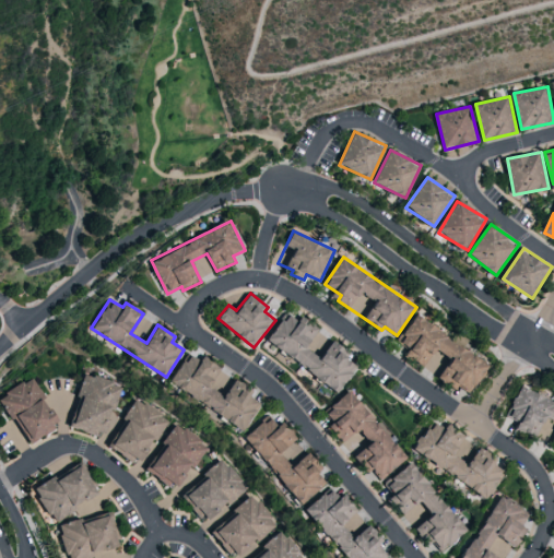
[(268,341),(339,392),(358,366),(346,357),(350,353),(333,341),(320,357),(306,346),(319,329),(303,316),(298,321),(287,312),(268,341)]
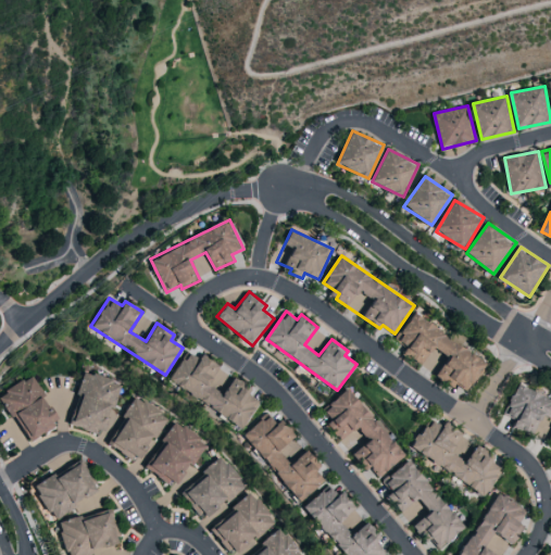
[(488,361),(413,315),(398,340),(409,347),(404,354),(455,385),(456,382),(470,391),(488,361)]
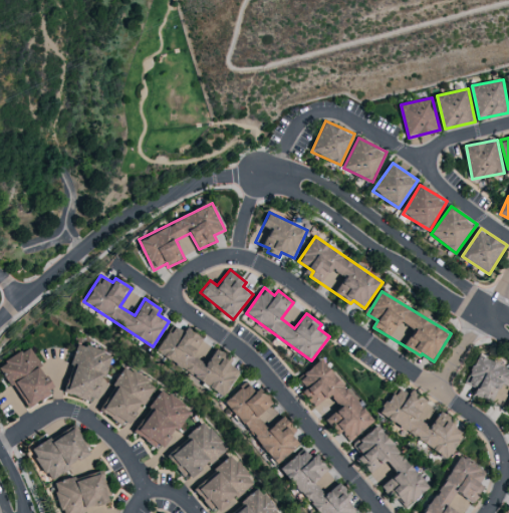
[(156,351),(223,398),(241,371),(230,363),(233,359),(217,347),(206,363),(192,354),(202,340),(176,322),(156,351)]
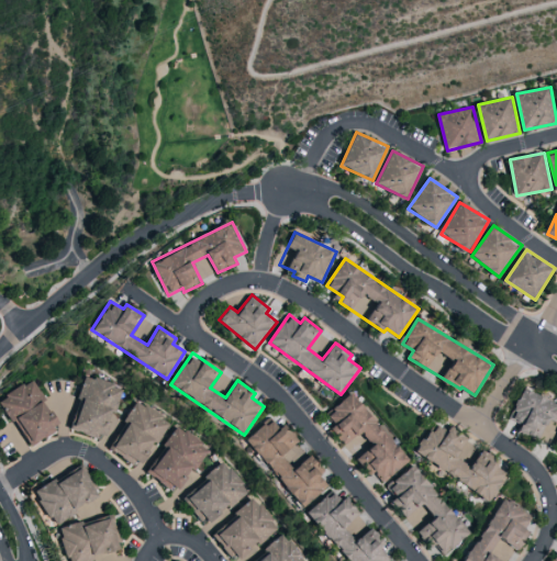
[(125,388),(86,376),(69,429),(103,440),(112,413),(118,414),(125,388)]
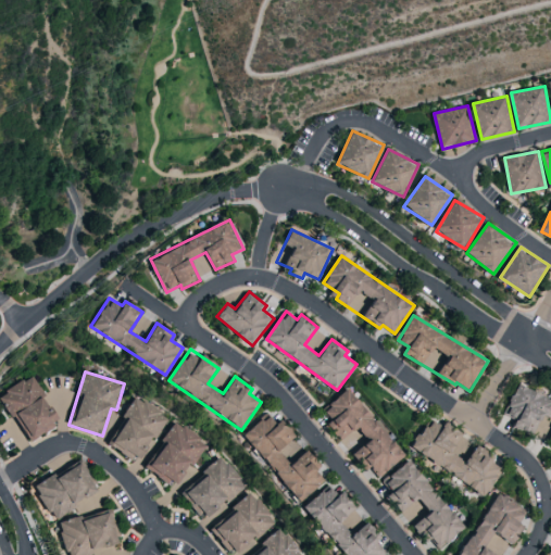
[(61,424),(30,376),(0,394),(30,442),(61,424)]
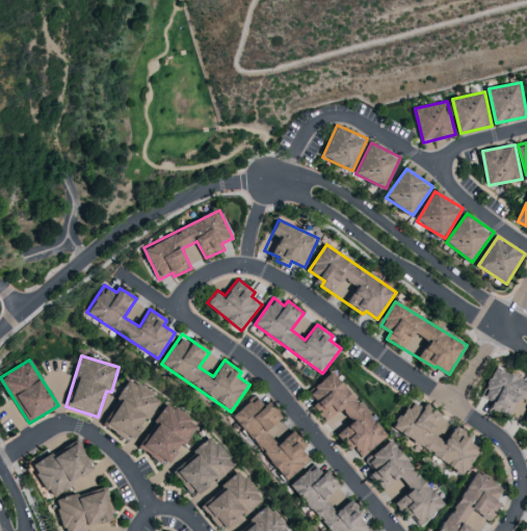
[(526,382),(496,368),(482,396),(495,402),(492,407),(510,416),(519,397),(526,400),(526,425),(526,382)]
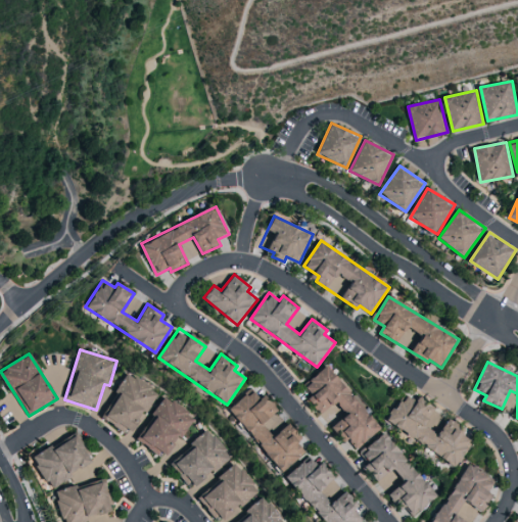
[(381,428),(327,365),(303,385),(313,395),(310,397),(355,451),(381,428)]
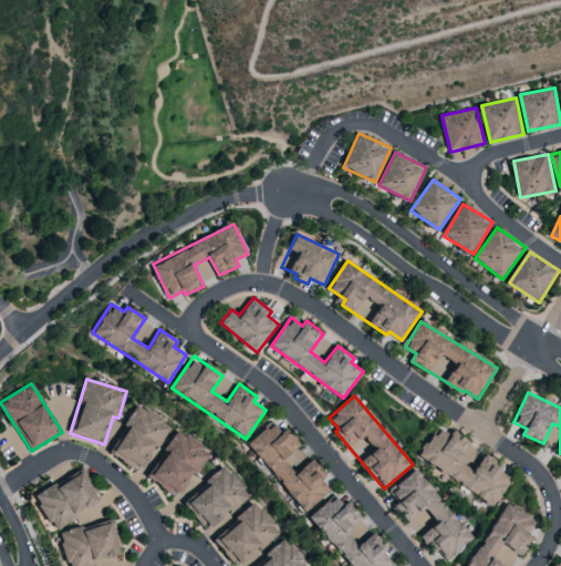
[(141,471),(155,445),(160,449),(174,424),(138,405),(120,440),(112,435),(104,451),(141,471)]
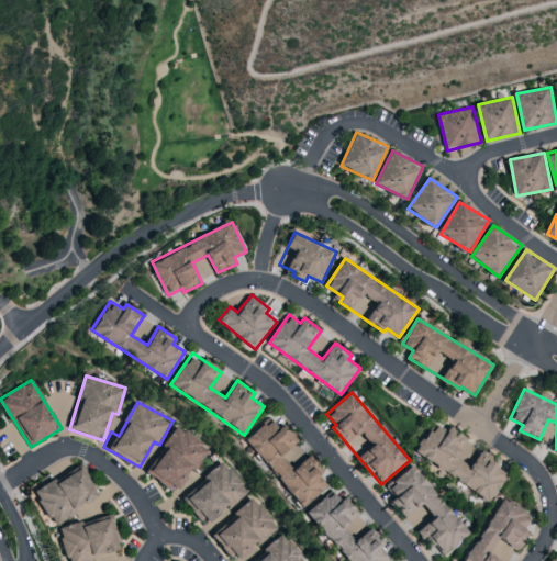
[(247,437),(300,508),(330,487),(321,474),(324,472),(312,455),(297,467),(286,451),(300,441),(286,423),(279,427),(273,418),(247,437)]
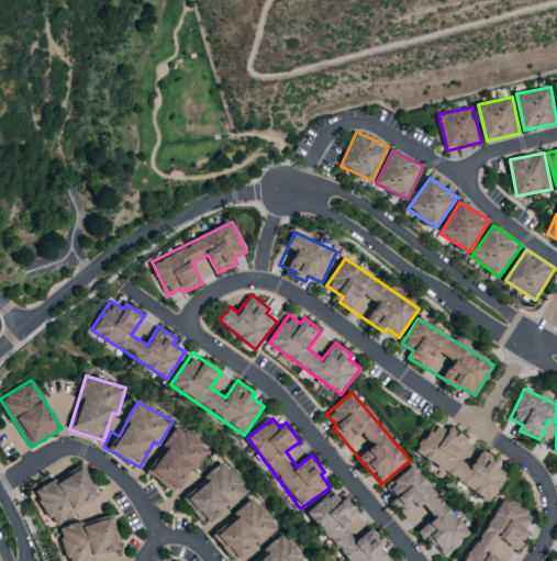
[(416,452),(490,501),(508,474),(498,467),(501,461),(483,449),(471,467),(456,457),(468,438),(450,426),(448,430),(436,423),(416,452)]
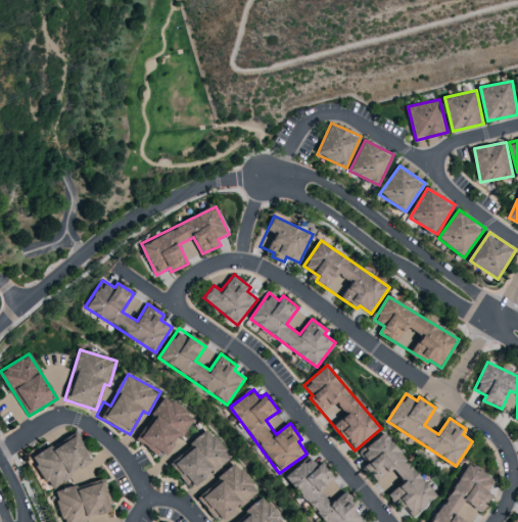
[(195,417),(167,396),(137,439),(165,460),(195,417)]
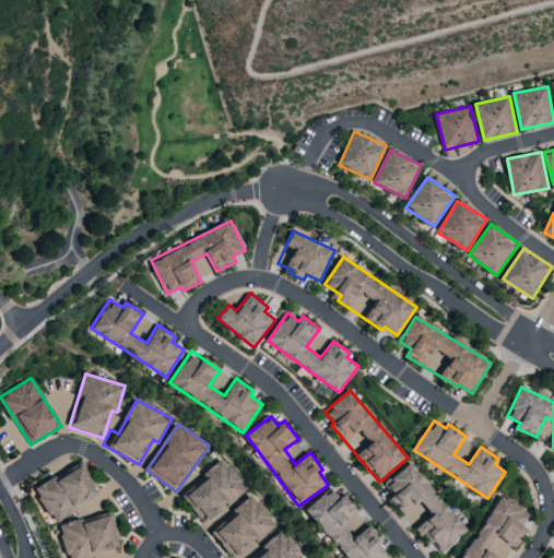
[(183,496),(205,524),(233,557),(306,557),(282,529),(252,491),(226,460),(183,496)]
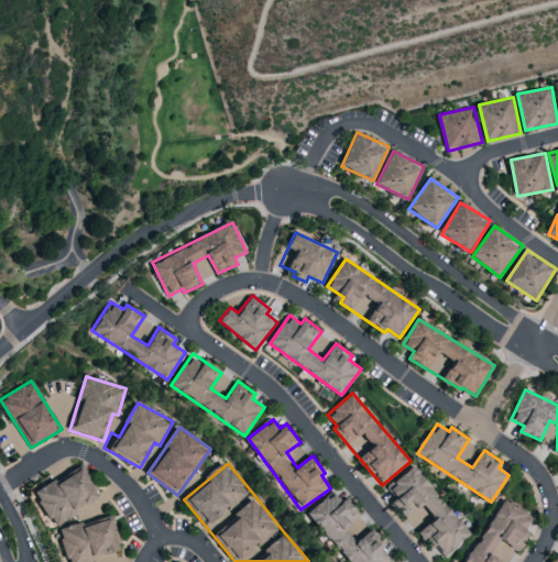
[(472,535),(415,465),(390,487),(398,498),(393,503),(407,520),(411,517),(422,531),(423,530),(445,557),(472,535)]
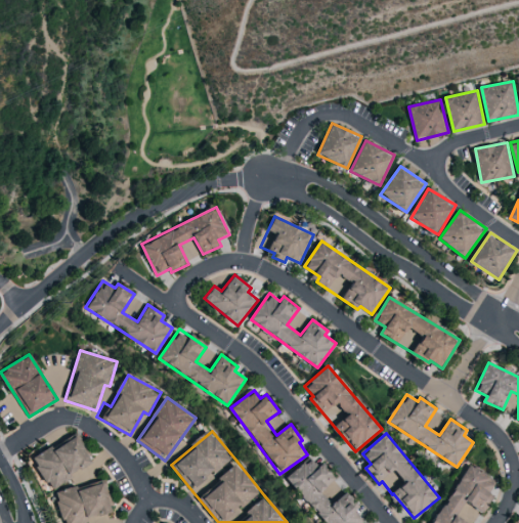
[(49,489),(74,478),(71,472),(93,461),(80,434),(33,456),(49,489)]
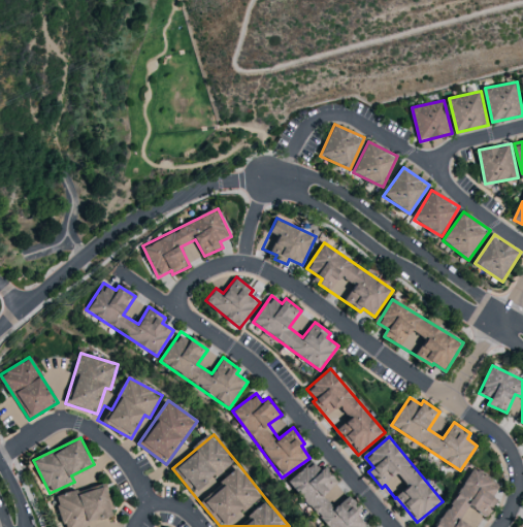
[(364,526),(367,525),(358,515),(362,512),(350,495),(333,507),(323,494),(338,483),(326,466),(321,469),(314,460),(289,480),(325,526),(364,526)]
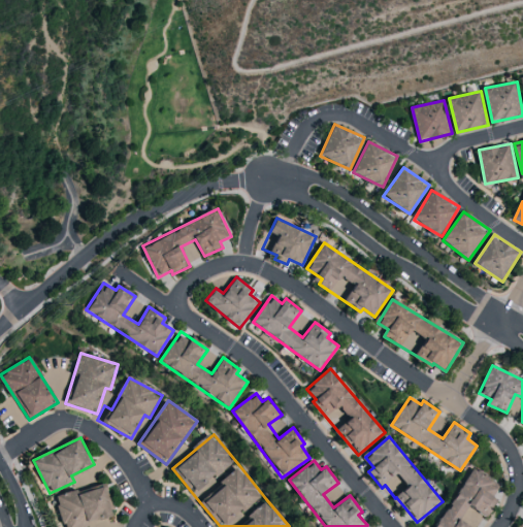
[(471,526),(461,521),(469,506),(489,517),(498,500),(494,497),(501,485),(471,468),(438,526),(471,526)]
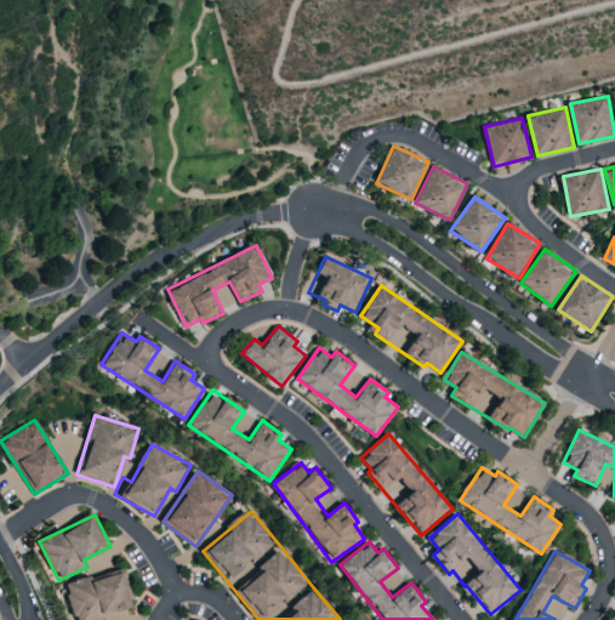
[(90,619),(137,606),(126,567),(66,585),(75,619),(90,619)]
